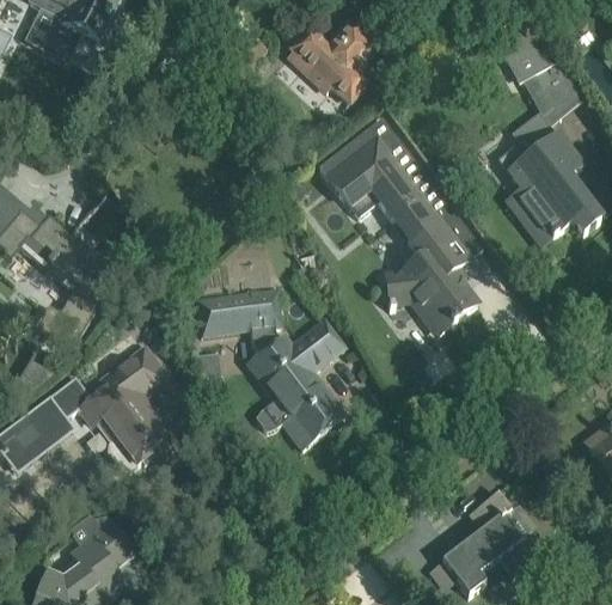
[(28,0),(61,17),(59,23),(44,50),(72,63),(85,35),(106,46),(117,25),(112,23),(123,0),(28,0)]
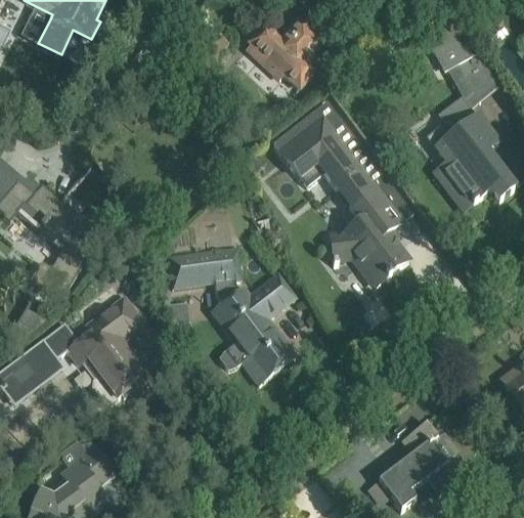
[(449,0),(419,20),(428,38),(426,39),(444,72),(446,70),(457,62),(472,87),(462,95),(437,114),(444,123),(441,125),(428,136),(426,137),(446,163),(432,173),(461,211),(460,211),(461,212),(490,189),(498,200),(514,188),(485,153),(497,143),(490,133),(476,116),(470,108),(475,103),(498,85),(449,0)]
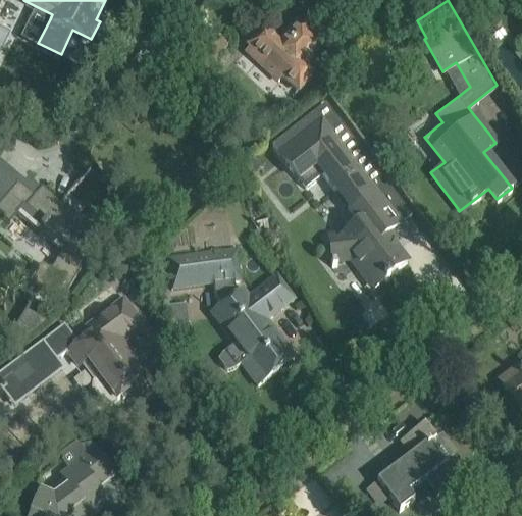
[(296,19),(279,37),(263,21),(244,42),(247,45),(243,49),(267,70),(276,79),(281,72),(298,87),(312,71),(307,66),(310,62),(306,57),(320,42),(311,34),(296,19)]
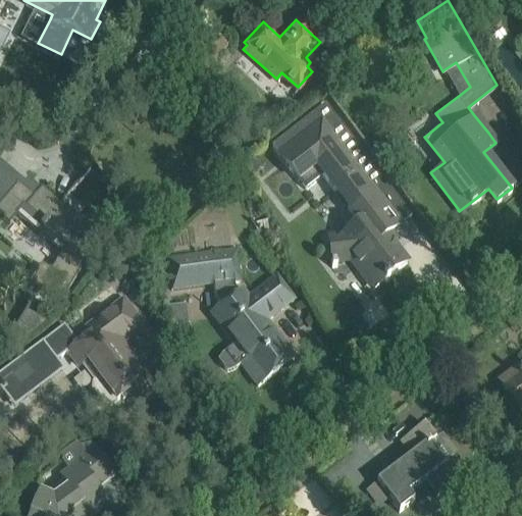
[(325,100),(271,142),(277,149),(275,151),(298,179),(300,178),(306,185),(320,173),(358,221),(346,230),(329,233),(331,251),(351,248),(364,265),(376,281),(383,276),(385,278),(389,275),(387,273),(406,259),(392,240),(387,234),(392,229),(389,227),(402,218),(387,199),(396,192),(325,100)]
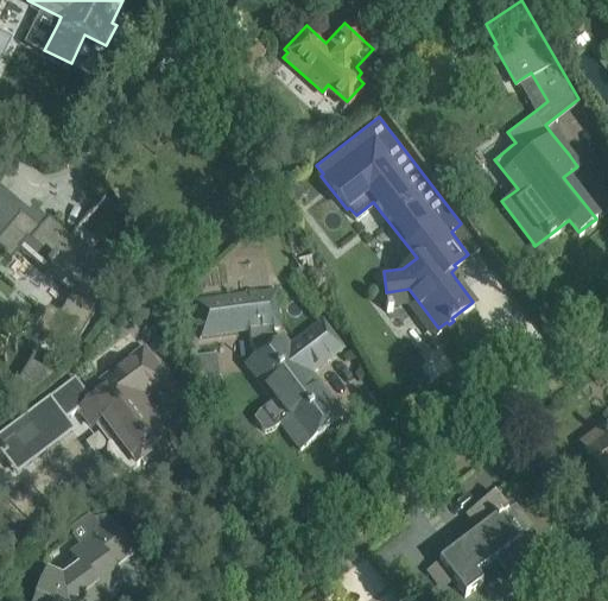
[(14,207),(0,193),(0,245),(4,248),(2,250),(11,257),(19,246),(43,265),(48,260),(65,276),(61,280),(70,289),(58,309),(48,303),(33,324),(70,347),(101,296),(107,286),(111,289),(120,273),(105,264),(108,258),(92,244),(87,248),(48,214),(39,223),(17,204),(14,207)]
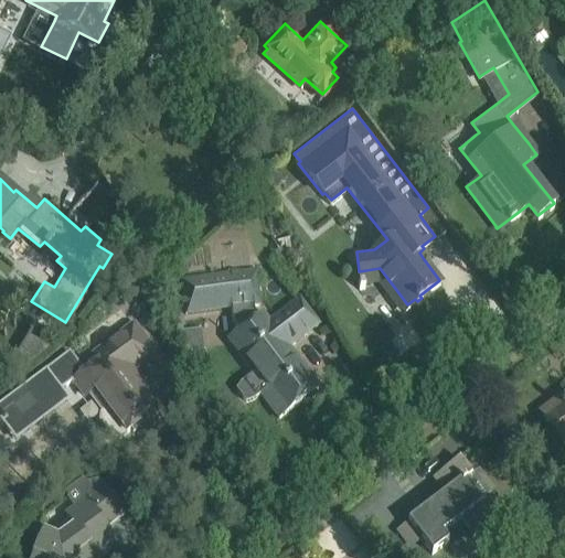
[(278,414),(302,396),(306,398),(316,390),(313,387),(319,383),(288,343),(318,320),(305,302),(307,301),(299,292),(269,314),(264,308),(258,311),(254,307),(254,301),(260,301),(256,265),(179,274),(184,310),(231,304),(231,315),(238,326),(226,335),(252,371),(240,379),(234,389),(241,399),(253,396),(260,389),(278,414)]
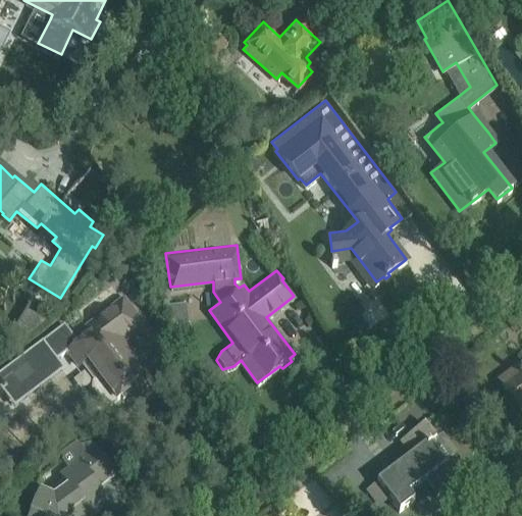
[(41,339),(0,369),(0,385),(7,396),(56,358),(65,351),(66,351),(77,367),(87,360),(97,374),(92,377),(91,384),(104,401),(110,402),(116,397),(120,394),(122,396),(136,387),(142,395),(157,383),(134,354),(133,355),(118,337),(138,321),(141,325),(144,323),(132,307),(134,305),(123,292),(83,323),(88,330),(75,340),(62,322),(41,339)]
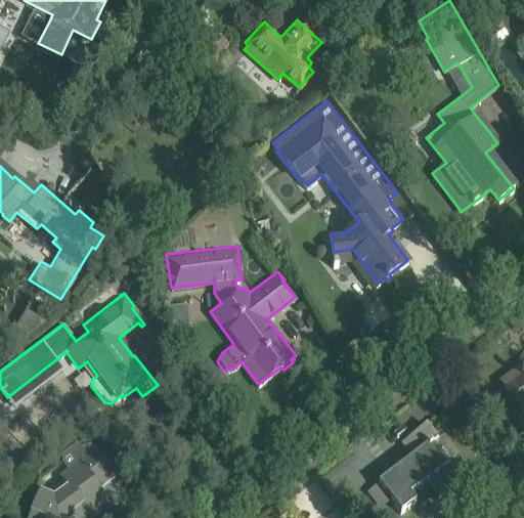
[(30,300),(1,348),(2,349),(5,344),(12,349),(46,319),(27,308),(32,301),(30,300)]
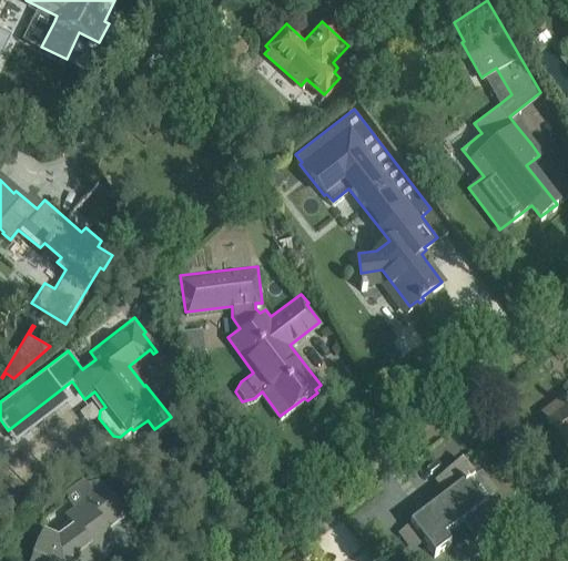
[(204,348),(201,326),(180,328),(183,352),(204,348)]
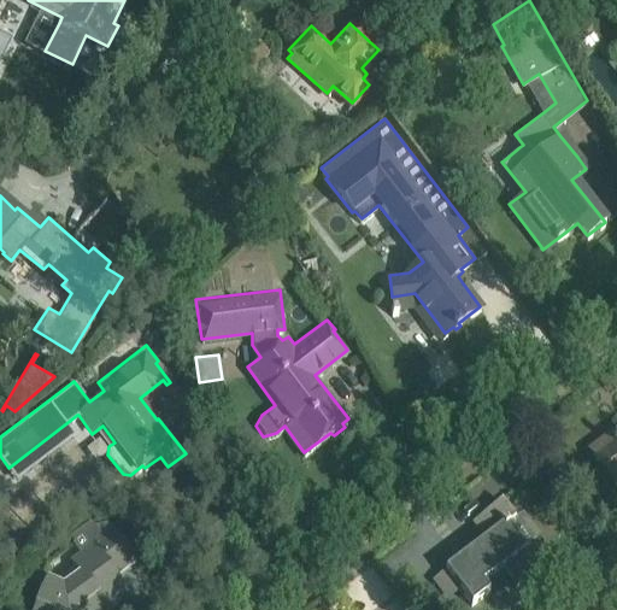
[(616,434),(616,437),(611,430),(591,447),(605,467),(616,481),(616,434)]
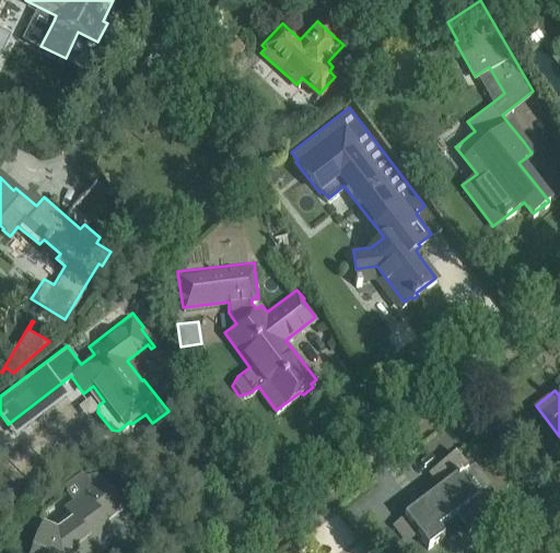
[(404,513),(417,531),(428,545),(444,532),(438,525),(457,509),(477,536),(497,520),(459,471),(467,466),(455,449),(429,469),(430,470),(431,470),(441,484),(404,513)]
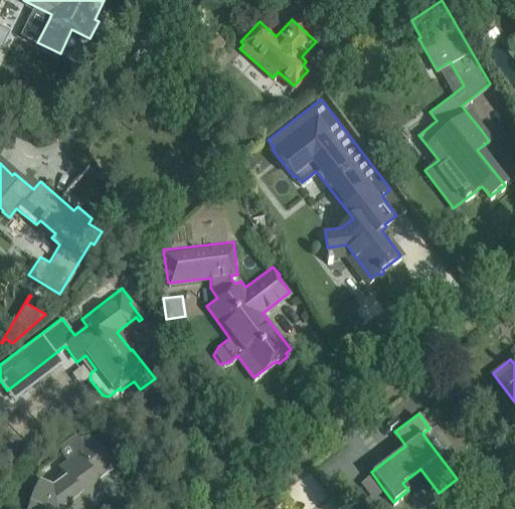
[(38,480),(25,508),(81,508),(89,504),(86,500),(103,487),(96,477),(113,464),(102,448),(82,422),(54,444),(66,460),(58,466),(61,470),(45,482),(38,480)]
